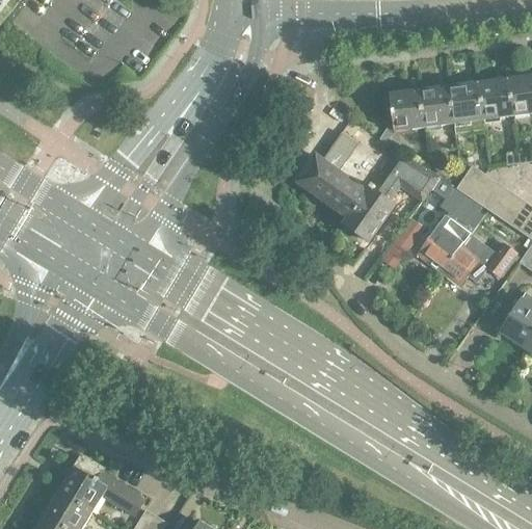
[(0,0),(0,24),(11,10),(4,4),(7,0),(0,0)]
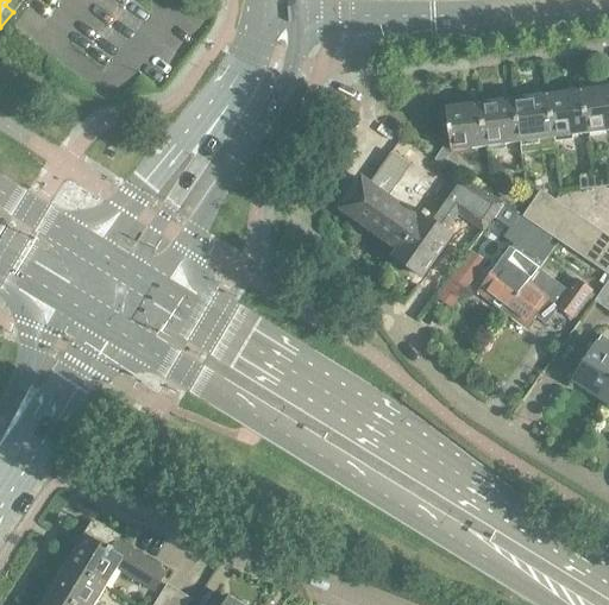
[(586,131),(608,128),(608,84),(582,89),(586,131)]
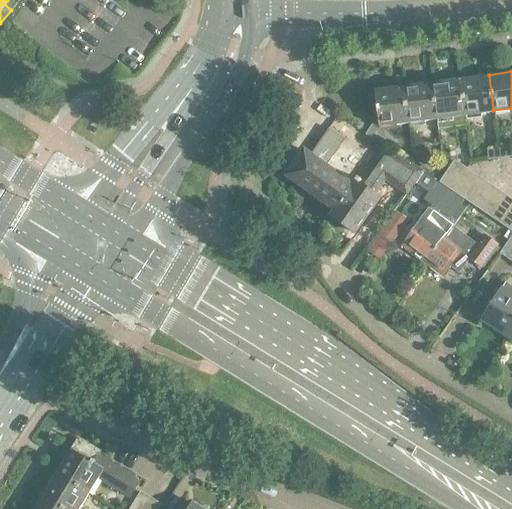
[(465,114),(493,110),(489,75),(460,78),(465,114)]
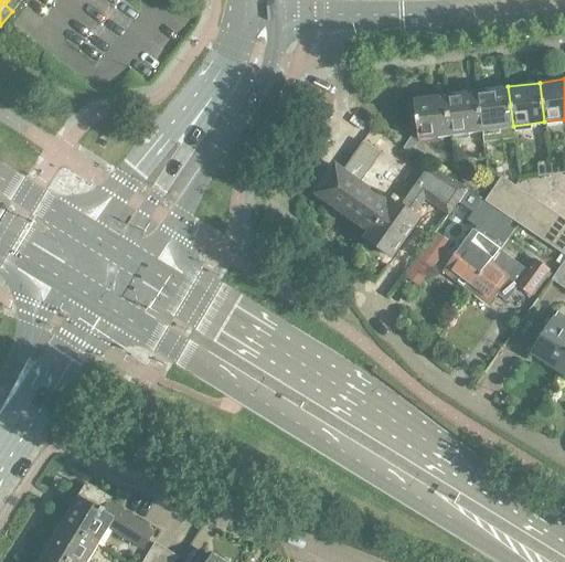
[(508,86),(476,91),(480,130),(482,140),(514,136),(513,126),(508,86)]
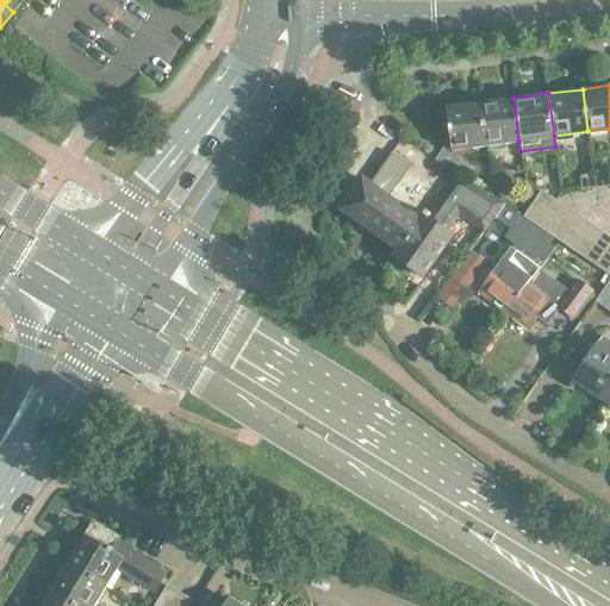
[(485,144),(518,141),(514,98),(480,102),(481,119),(485,144)]
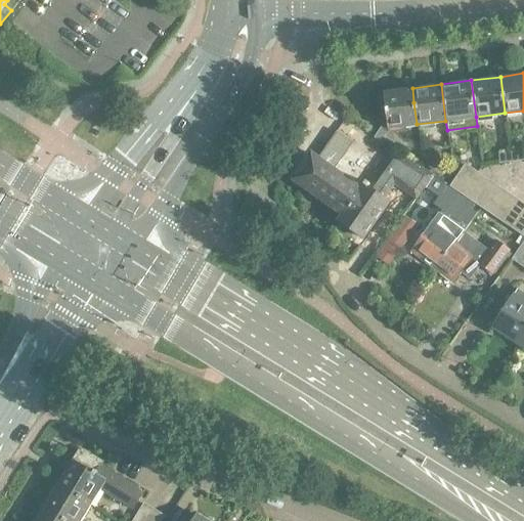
[(378,139),(386,128),(417,124),(413,102),(412,88),(382,91),(385,121),(380,121),(370,135),(378,139)]
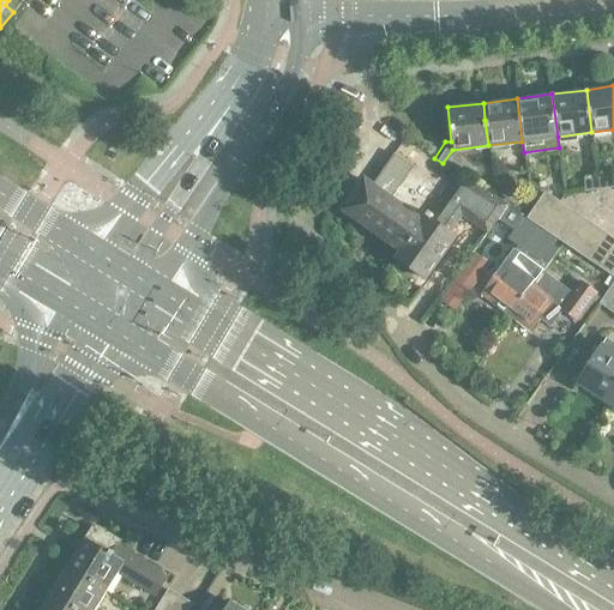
[(402,252),(419,228),(425,221),(381,189),(385,185),(363,170),(351,187),(357,191),(343,210),(367,228),(402,252)]
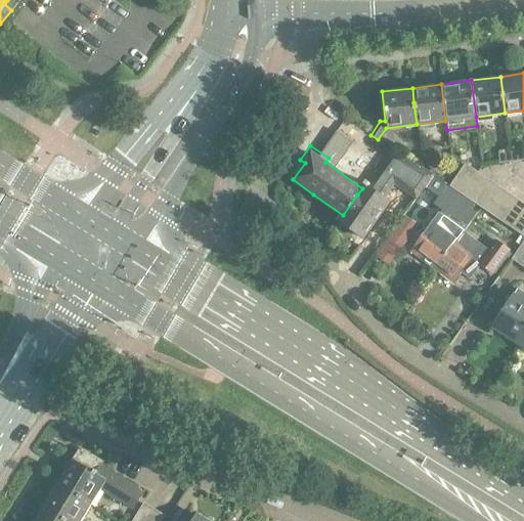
[(509,149),(511,160),(523,158),(521,148),(509,149)]
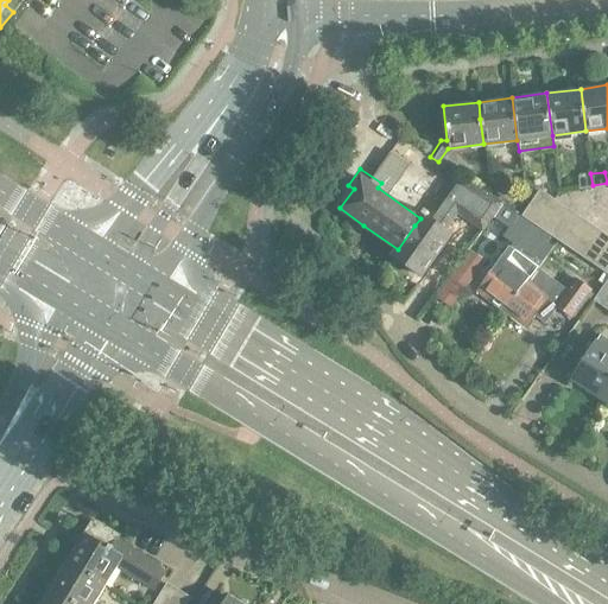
[(578,186),(593,185),(590,173),(576,176),(578,186)]
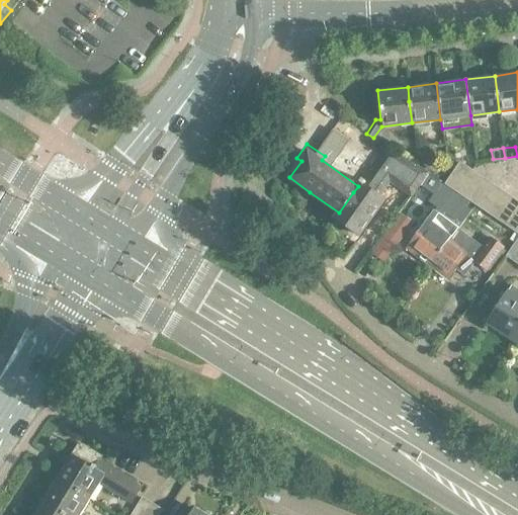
[(358,186),(353,192),(339,212),(335,218),(359,236),(384,199),(380,196),(390,182),(412,195),(414,192),(420,183),(428,172),(387,149),(360,187),(358,186)]
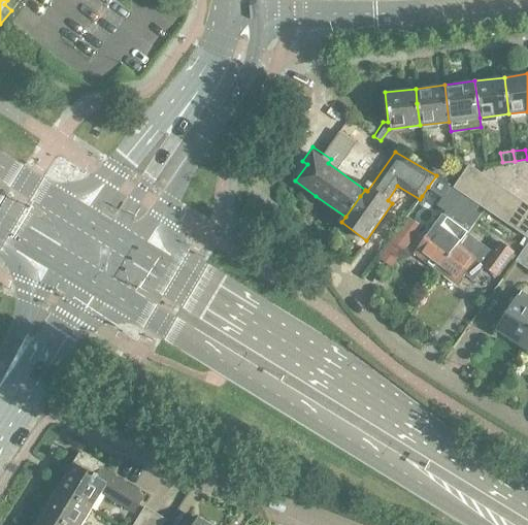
[(474,176),(479,172),(466,164),(463,168),(474,176)]
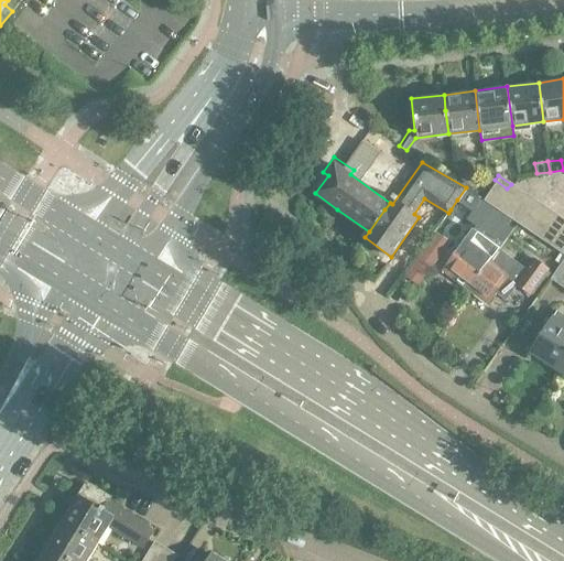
[(511,200),(519,190),(511,184),(507,189),(495,180),(491,185),(511,200)]
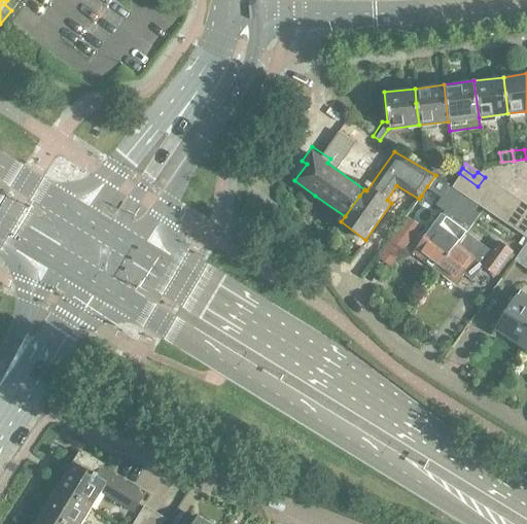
[(489,180),(485,177),(478,186),(459,173),(451,184),(475,201),(489,180)]
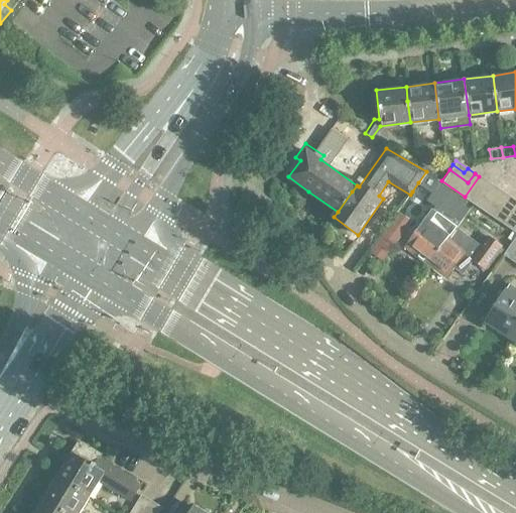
[(456,227),(469,210),(465,206),(468,201),(426,170),(426,171),(418,182),(433,191),(427,200),(434,205),(406,244),(429,260),(455,226),(456,227)]
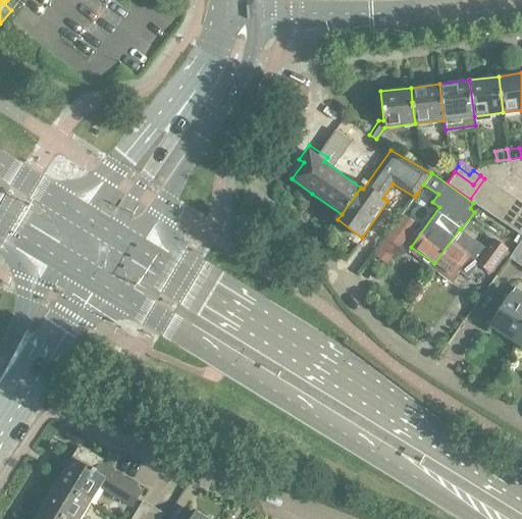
[(479,205),(493,185),(484,178),(470,199),(479,205)]
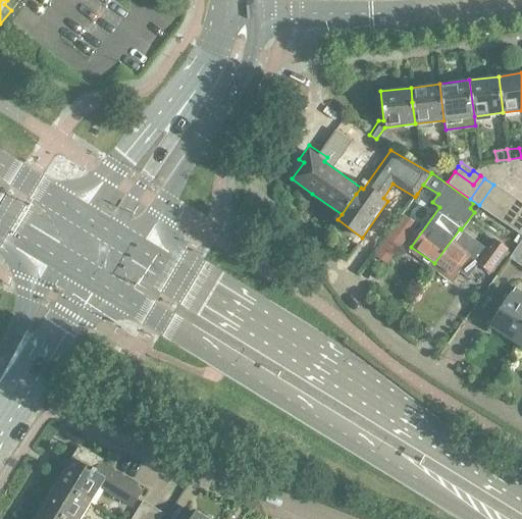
[(489,211),(504,192),(493,185),(479,205),(489,211)]
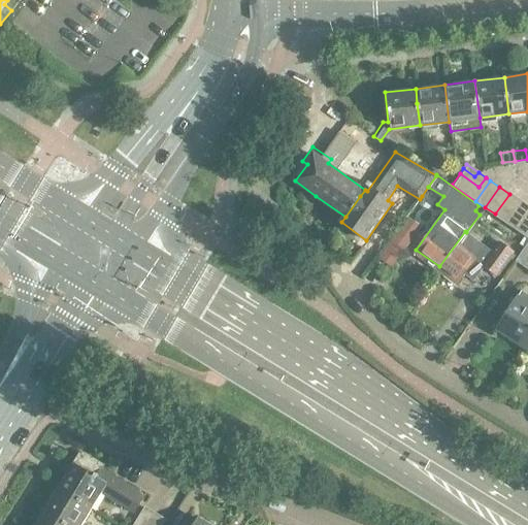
[(503,220),(518,199),(509,194),(495,214),(503,220)]
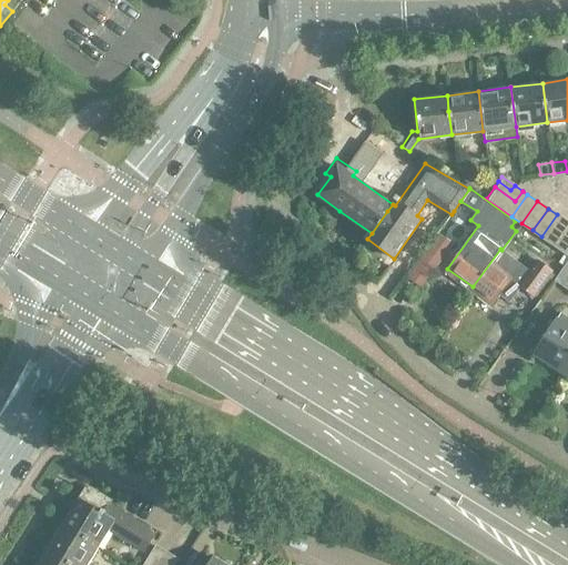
[(553,244),(567,221),(557,214),(541,236),(553,244)]
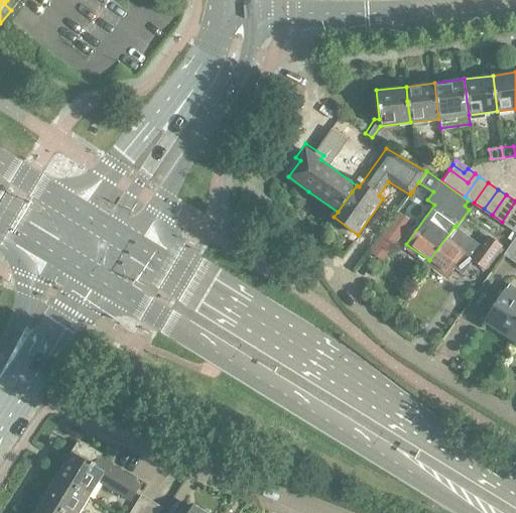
[(512,228),(515,222),(515,201),(502,222),(512,228)]
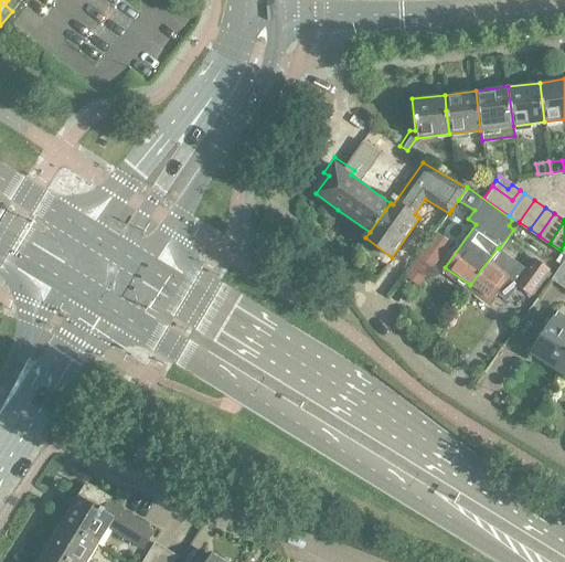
[(418,283),(450,240),(438,232),(407,274),(418,283)]
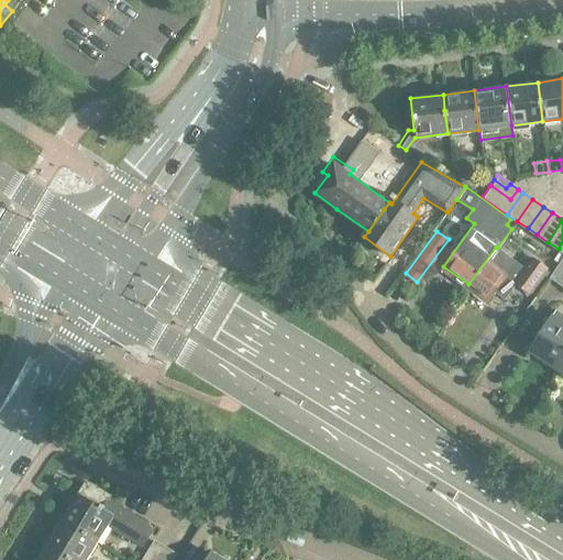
[(498,249),(497,248),(496,246),(468,284),(488,299),(495,291),(504,297),(515,282),(529,294),(531,291),(534,294),(547,275),(550,272),(547,270),(548,268),(533,257),(526,268),(498,249)]
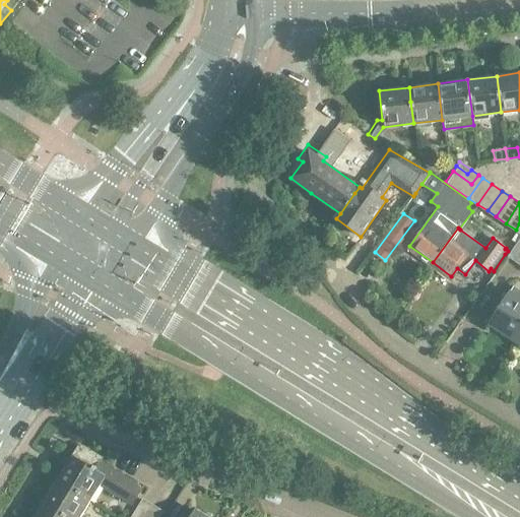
[(519,233),(508,251),(505,254),(519,264),(519,233)]
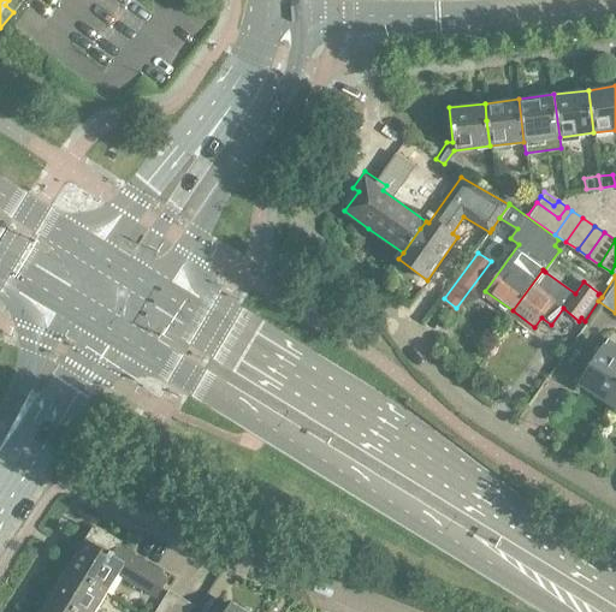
[(609,400),(615,388),(615,352),(615,350),(615,342),(608,337),(579,382),(609,400)]
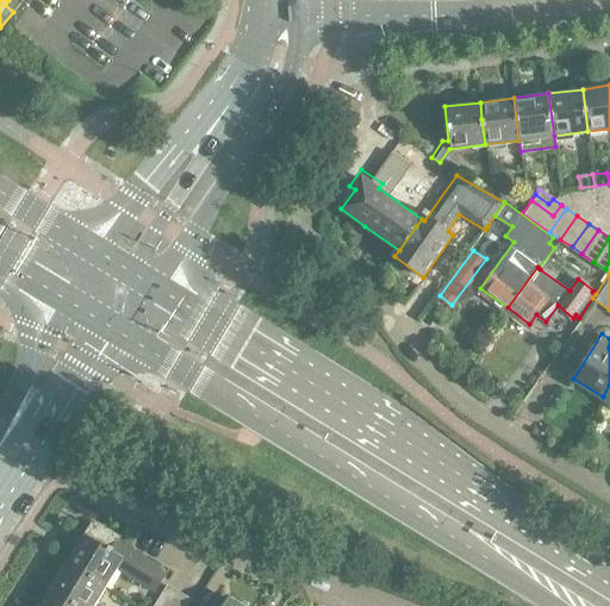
[(68,561),(106,585),(118,567),(156,591),(168,573),(118,541),(120,537),(97,522),(88,535),(86,532),(68,561)]
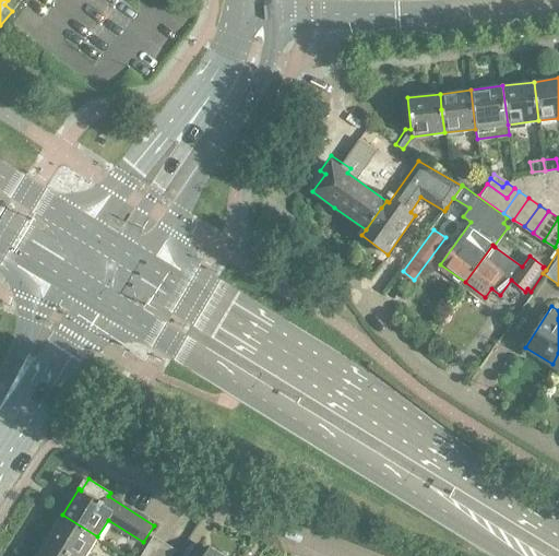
[(71,555),(85,555),(97,536),(62,515),(46,540),(71,555)]
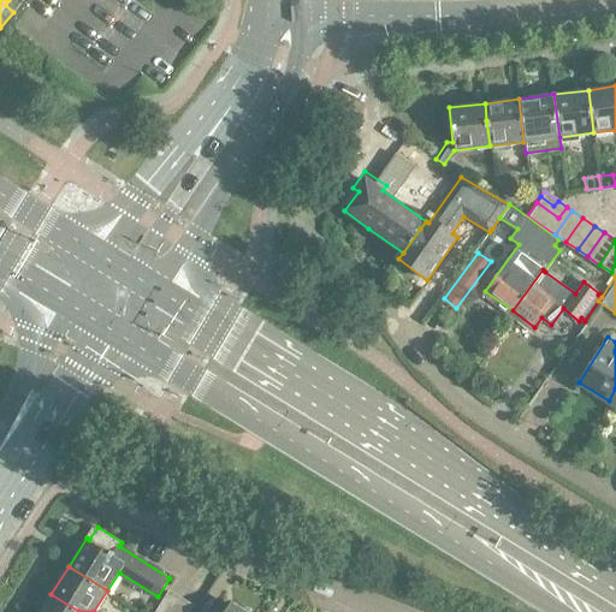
[(170,611),(181,596),(170,590),(155,611),(170,611)]
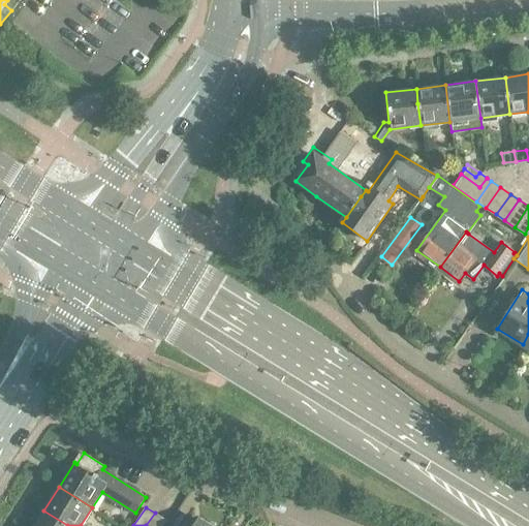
[(67,525),(43,511),(34,525),(67,525)]
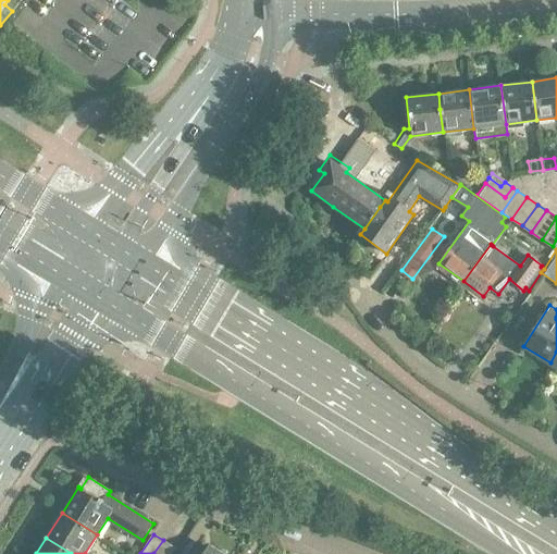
[(163,540),(153,553),(171,553),(175,548),(163,540)]
